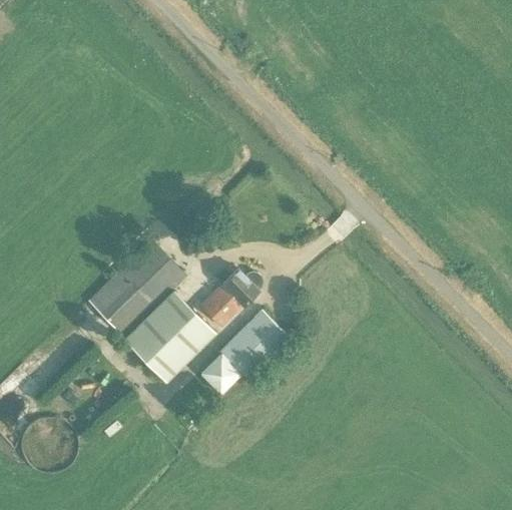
[(0,8),(8,0),(0,0),(0,8)]
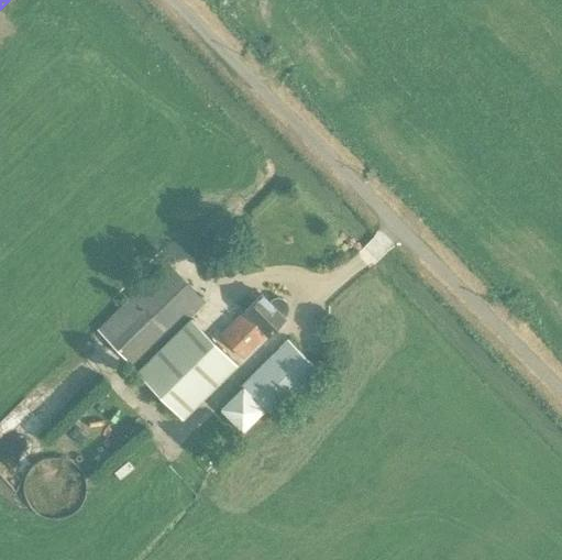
[(135,373),(190,319),(205,306),(163,264),(95,331),(135,373)]
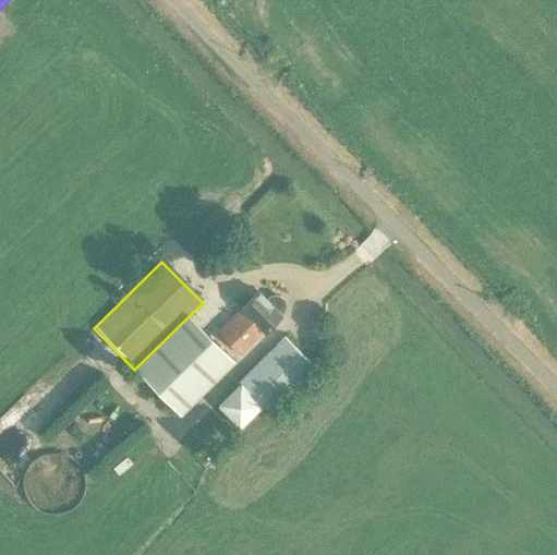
[(269,299),(267,302),(257,292),(216,334),(240,359),(282,317),(281,316),(285,314),(286,309),(285,303),(280,299),(275,298),(269,299)]
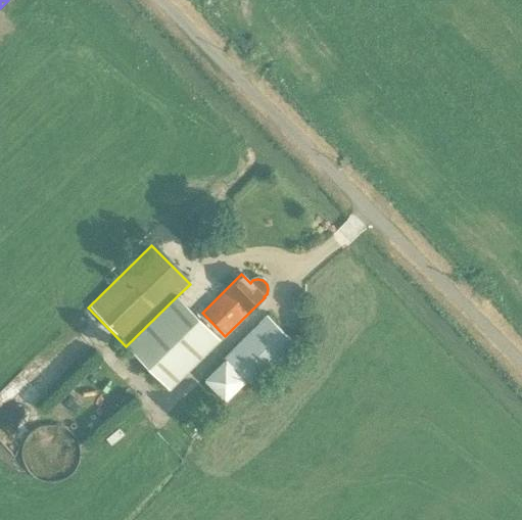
[(126,346),(171,391),(221,340),(177,296),(126,346)]
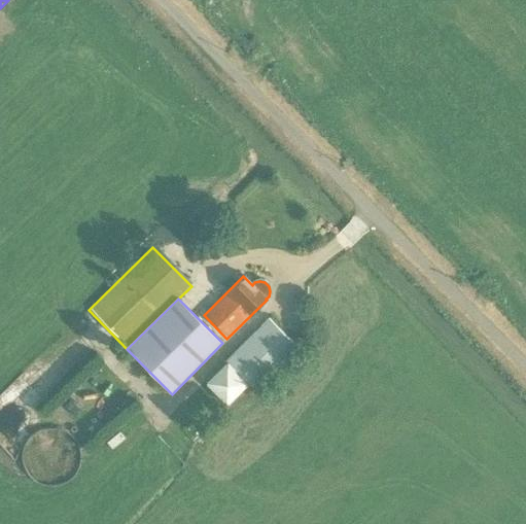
[(231,356),(224,362),(249,387),(255,393),(261,386),(299,350),(268,319),(231,356)]
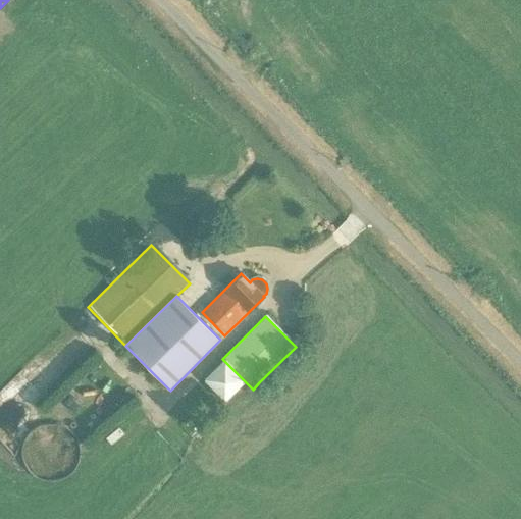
[(75,462),(75,456),(75,452),(74,447),(72,443),(68,437),(64,433),(60,431),(50,428),(46,428),(39,429),(35,431),(30,435),(25,439),(22,445),(20,450),(20,456),(20,461),(21,466),(24,471),(28,475),(31,478),(36,481),(39,483),(46,484),(50,484),(57,482),(62,480),(67,477),(71,471),(73,467),(75,462)]
